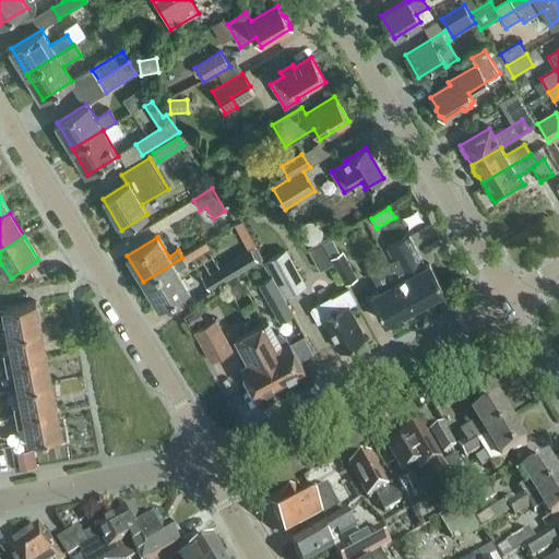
[(394,261),(390,263),(415,308),(444,292),(429,265),(426,266),(409,237),(388,249),(394,261)]
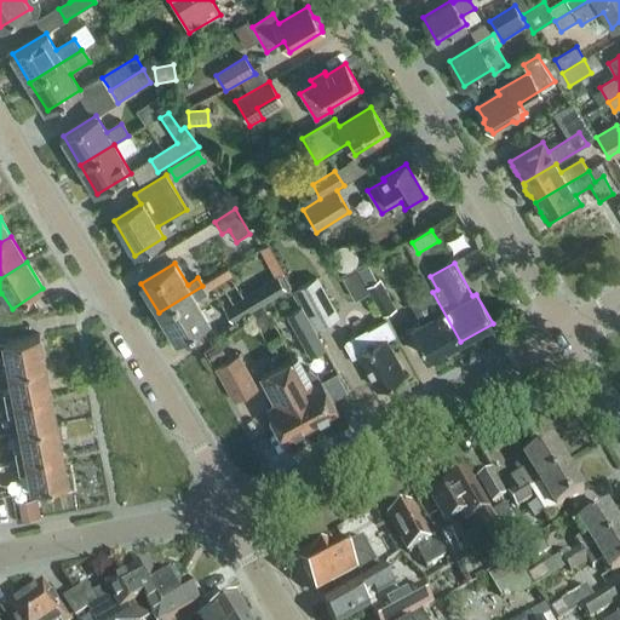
[(343,279),(354,302),(369,294),(357,271),(343,279)]
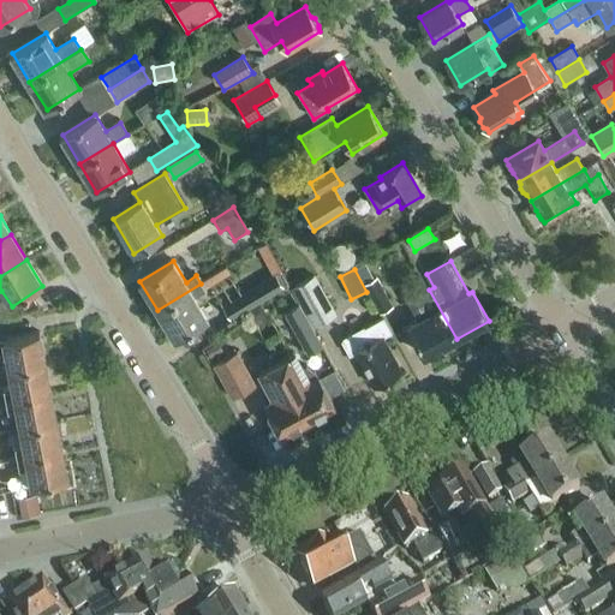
[(222,308),(231,322),(288,286),(281,274),(276,276),(275,274),(222,308)]
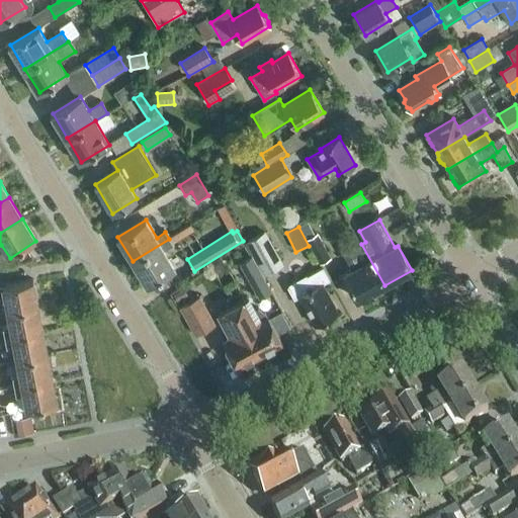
[(245,244),(252,256),(264,275),(283,265),(266,233),(245,244)]
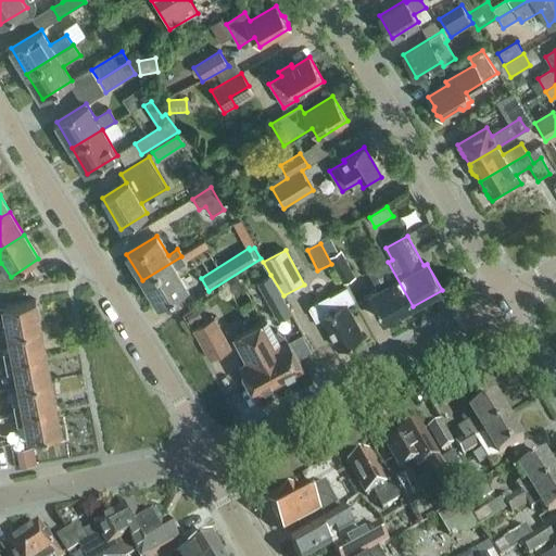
[(329,257),(343,285),(355,278),(341,251),(329,257)]
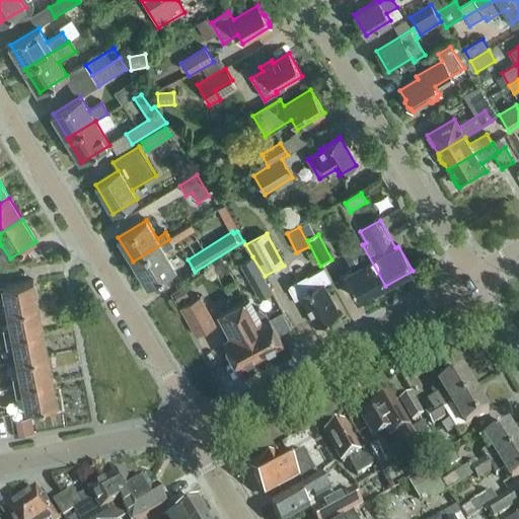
[(169,239),(133,262),(147,286),(175,269),(165,251),(173,245),(169,239)]
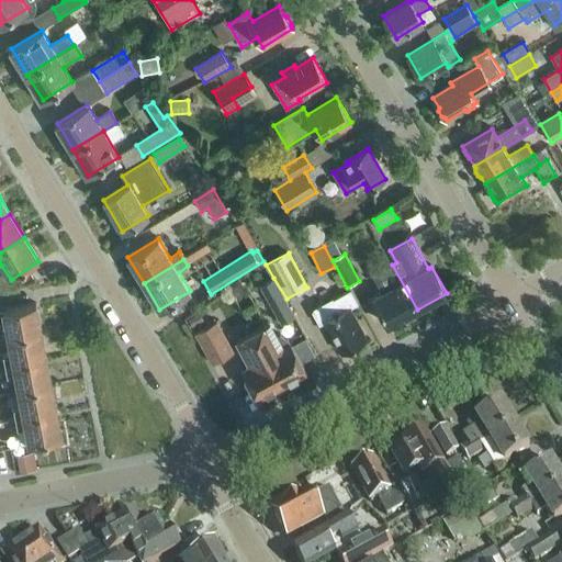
[(417,310),(392,265),(373,274),(383,293),(373,299),(388,325),(393,323),(396,324),(403,321),(403,317),(417,310)]
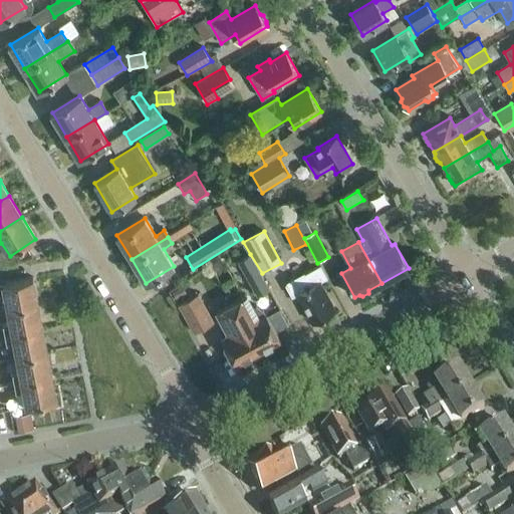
[(262,273),(250,254),(237,262),(256,297),(270,289),(262,273)]
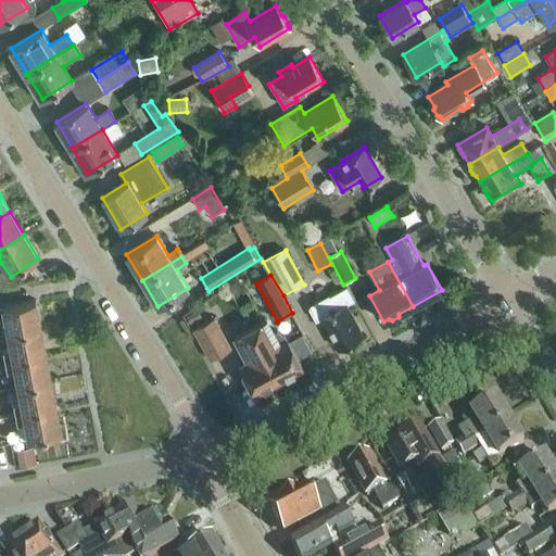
[(241,286),(235,276),(225,281),(230,291),(241,286)]
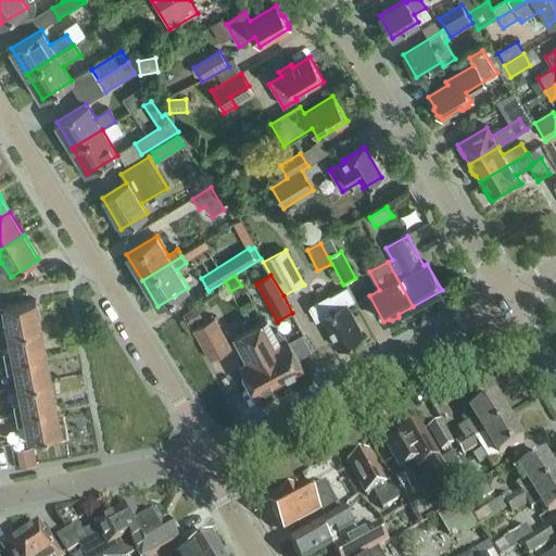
[(310,310),(316,323),(321,319),(339,350),(363,337),(346,305),(354,301),(348,288),(310,310)]
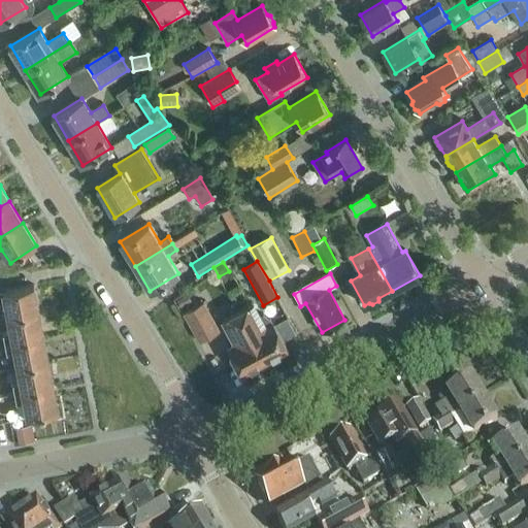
[(0,303),(5,302),(8,318),(39,311),(34,286),(0,292),(0,303)]
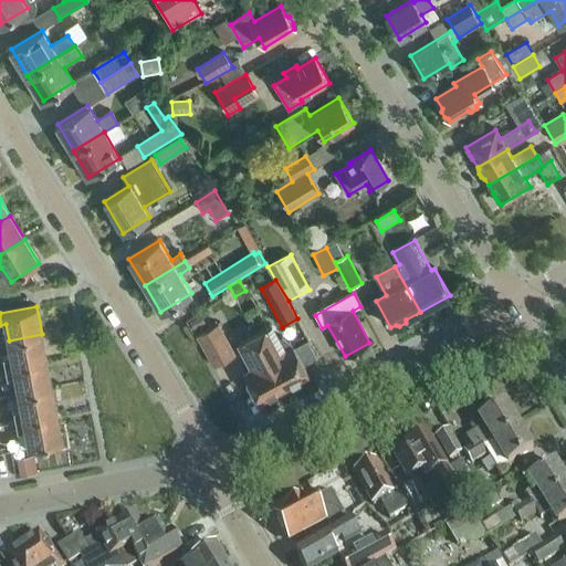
[(200,317),(190,323),(194,329),(205,324),(200,317)]
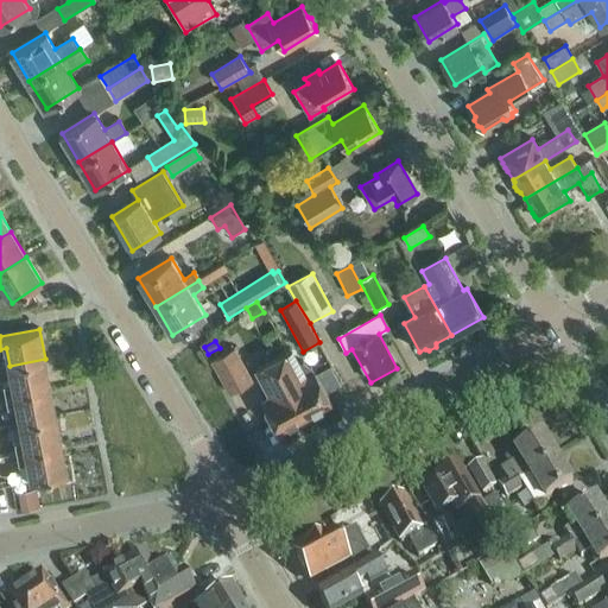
[(213,360),(230,393),(253,381),(234,348),(213,360)]
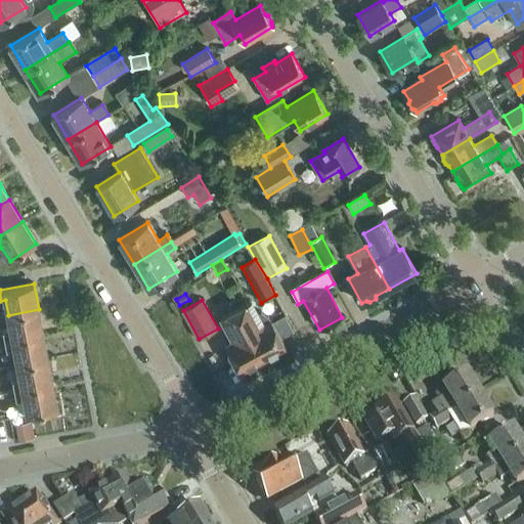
[(246,305),(236,310),(263,360),(287,348),(271,320),(259,328),(246,305)]
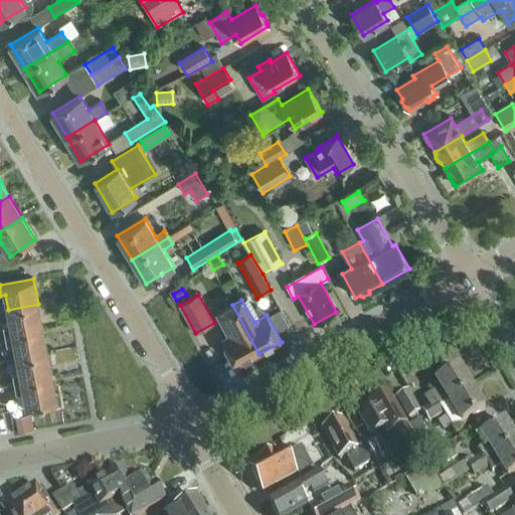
[(3,326),(5,336),(43,328),(38,304),(8,310),(10,325),(3,326)]
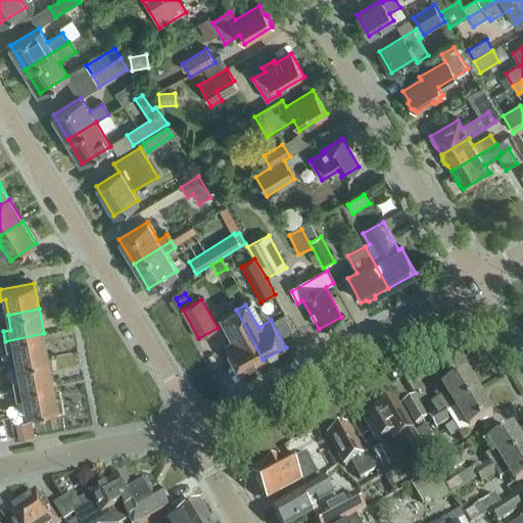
[(263,360),(236,310),(220,318),(233,341),(226,345),(240,372),(263,360)]
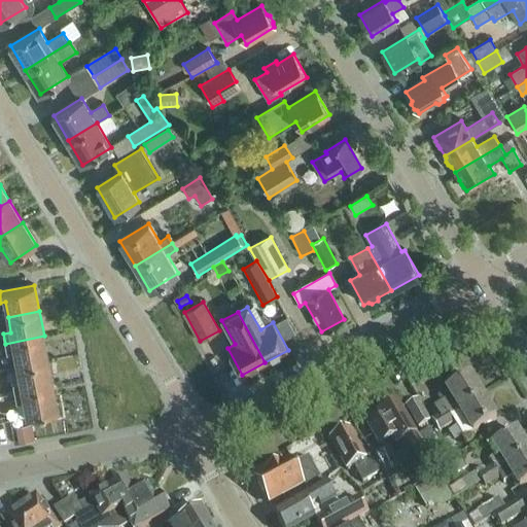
[(14,352),(18,367),(48,361),(44,336),(5,344),(7,353),(14,352)]
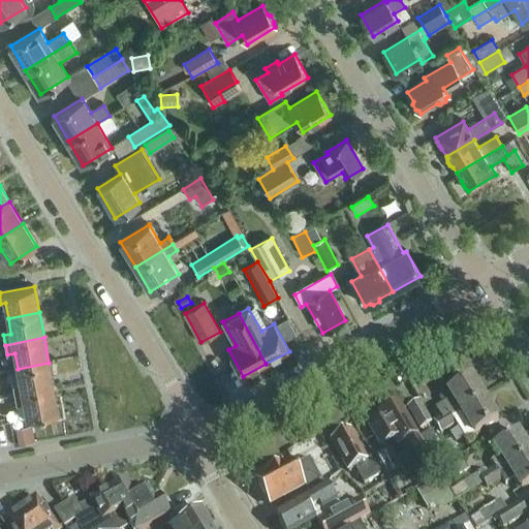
[(12,385),(14,395),(54,387),(49,363),(18,369),(21,383),(12,385)]
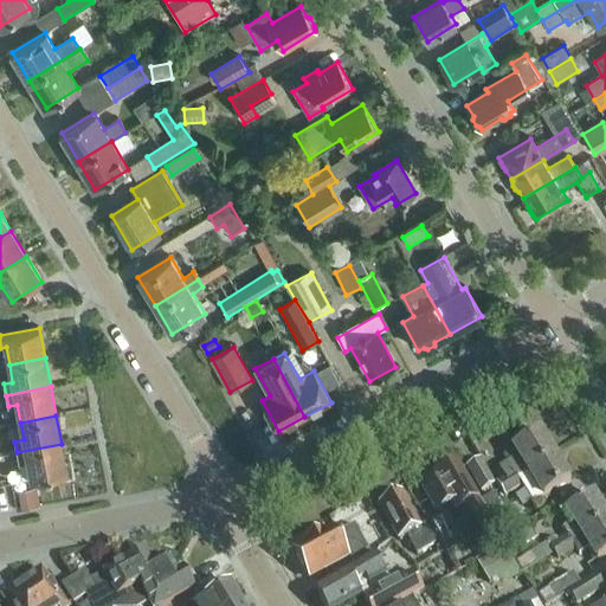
[(513,494),(522,488),(519,482),(554,458),(539,434),(513,451),(523,469),(514,475),(508,465),(498,471),(504,481),(513,494)]
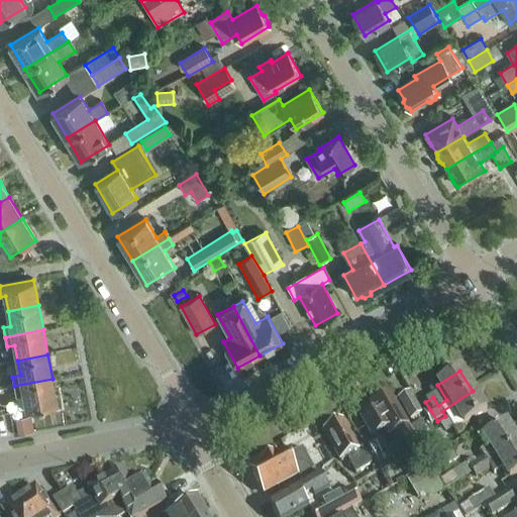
[(53,379),(14,386),(16,396),(23,395),(26,410),(58,404),(53,379)]
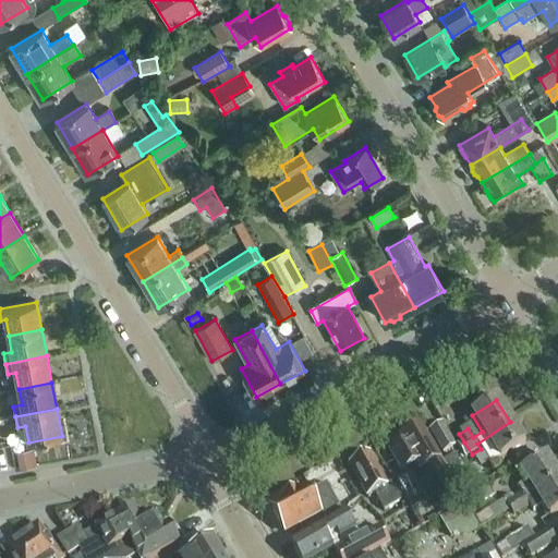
[(477,444),(481,449),(492,465),(524,445),(510,422),(477,444)]
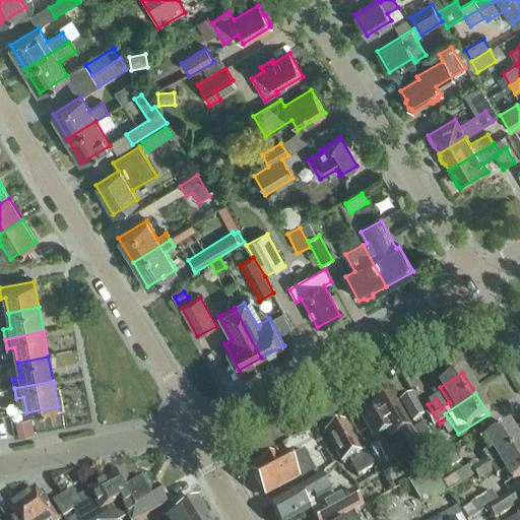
[(399,402),(412,424),(425,416),(411,395),(399,402)]
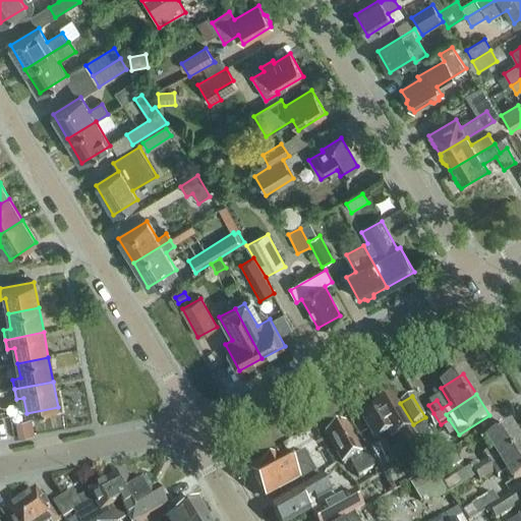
[(379,415),(364,423),(375,442),(390,433),(393,441),(397,438),(420,478),(433,470),(419,445),(412,432),(393,398),(374,408),(379,415)]
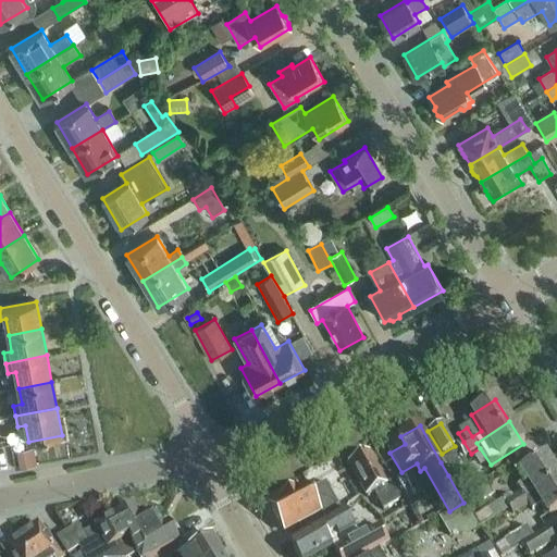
[(465,458),(471,454),(463,442),(457,446),(465,458)]
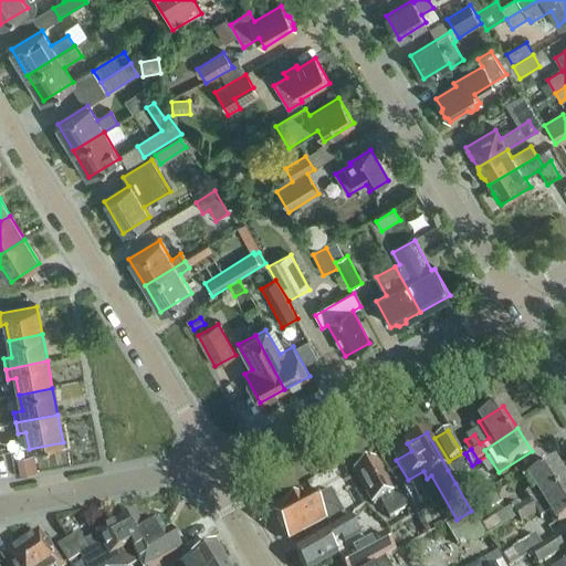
[(30,457),(17,460),(20,477),(33,474),(30,457)]
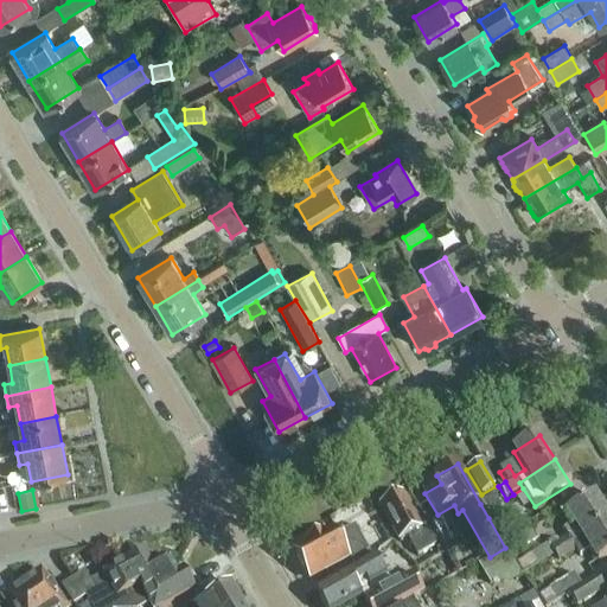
[(494,496),(480,504),(489,518),(497,513),(499,503),(494,496)]
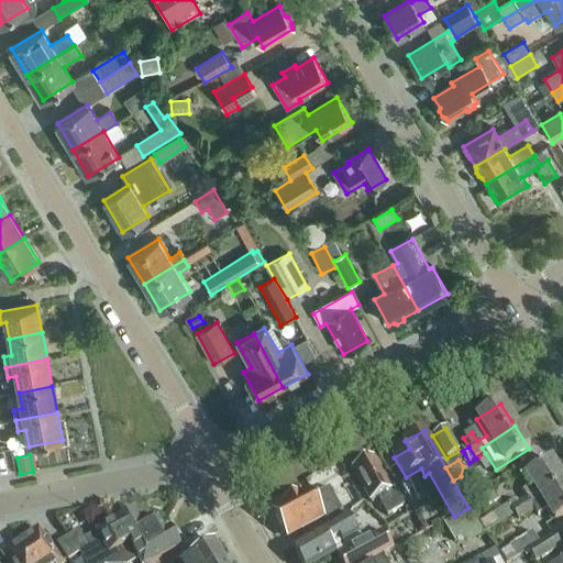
[(405,508),(395,489),(390,493),(373,461),(368,463),(365,462),(359,465),(360,467),(354,471),(372,503),(377,500),(387,518),(405,508)]
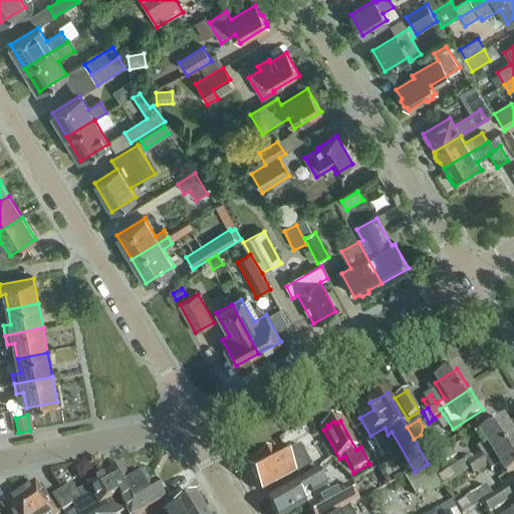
[(481,473),(488,468),(484,462),(513,443),(513,440),(502,422),(480,436),(486,446),(478,451),(481,457),(474,461),(481,473)]
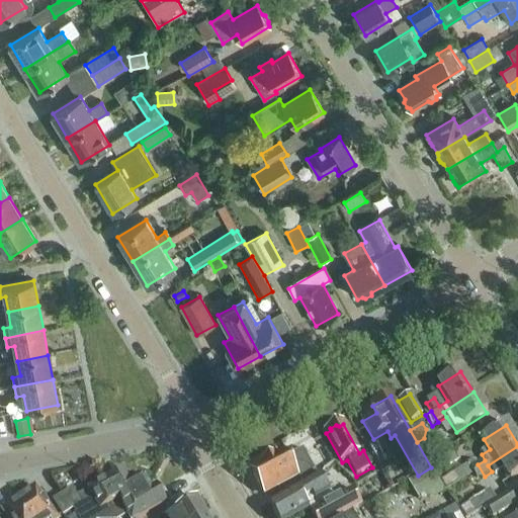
[(366,449),(377,470),(389,464),(377,443),(366,449)]
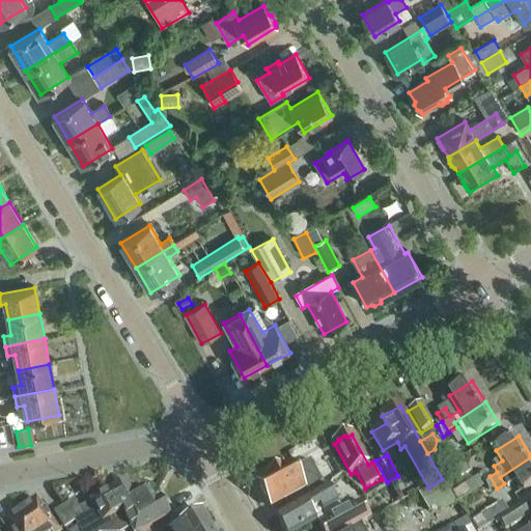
[(530,457),(500,477),(504,483),(507,488),(516,483),(523,494),(530,487),(530,457)]
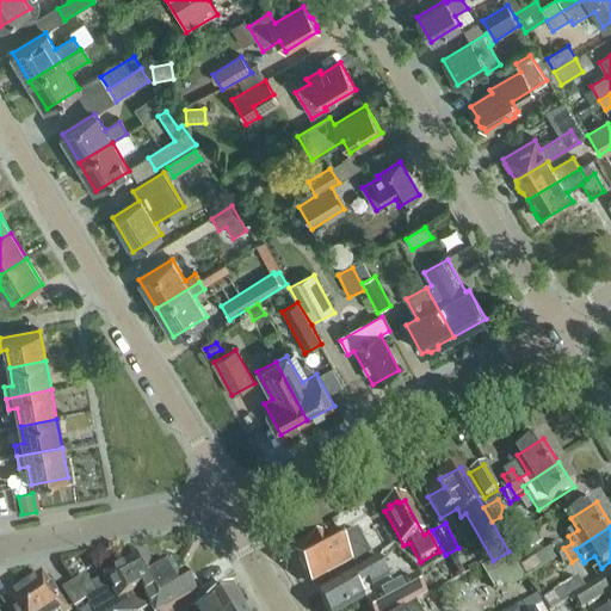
[(352,562),(357,571),(375,561),(358,530),(340,539),(338,534),(313,548),(300,555),(298,561),(306,574),(312,585),(352,562)]
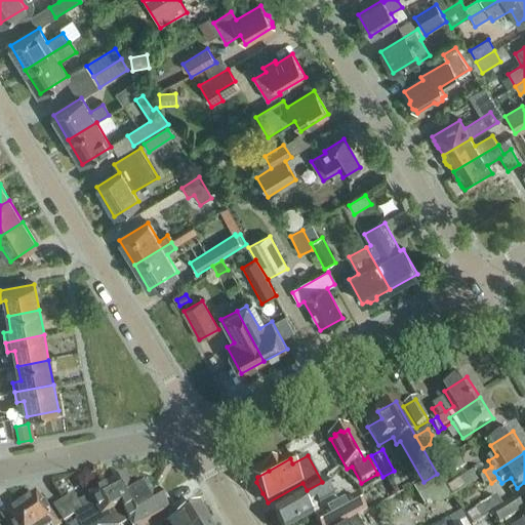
[(439,469),(446,480),(465,469),(457,457),(439,469)]
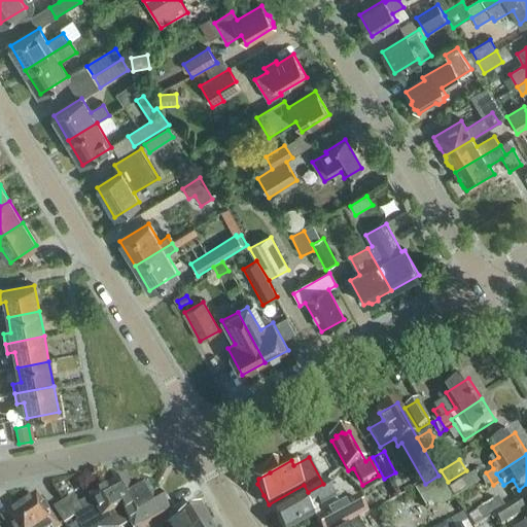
[(485,489),(493,485),(486,472),(478,478),(485,489)]
